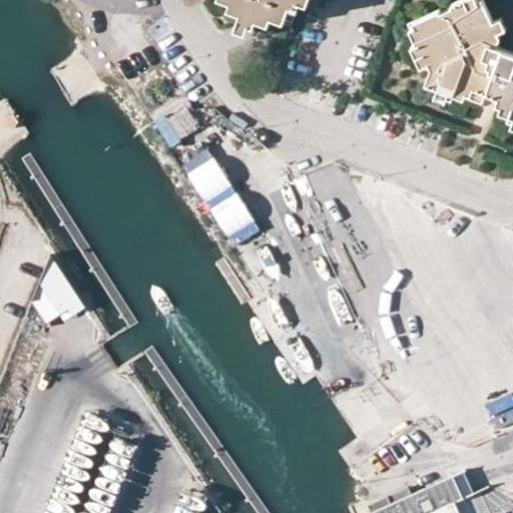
[(223,0),(229,2),(242,6),(239,14),(249,17),(247,24),(252,26),(254,18),(258,12),(270,17),(290,24),(299,0),(298,0),(223,0)]
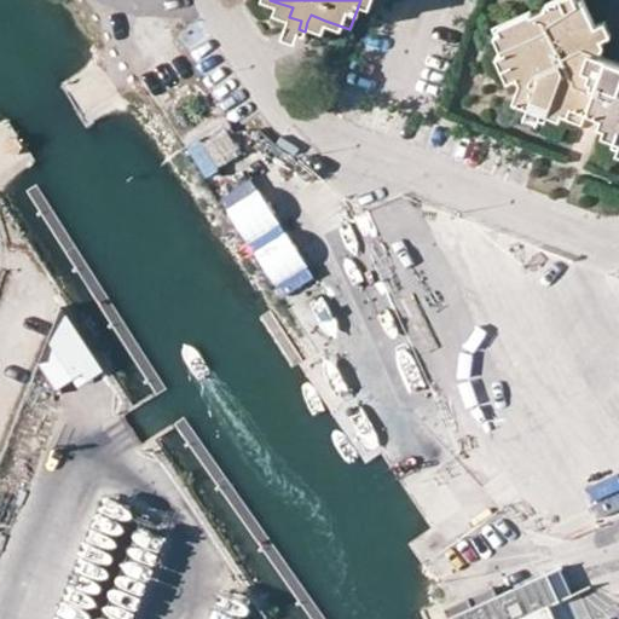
[(528,11),(491,28),(502,52),(513,76),(519,87),(514,99),(526,104),(522,116),(542,123),(547,111),(579,123),(585,110),(601,116),(596,129),(615,138),(612,148),(618,150),(618,62),(599,53),(600,42),(597,38),(593,25),(580,0),(553,0),(544,4),(545,7),(530,15),(528,11)]
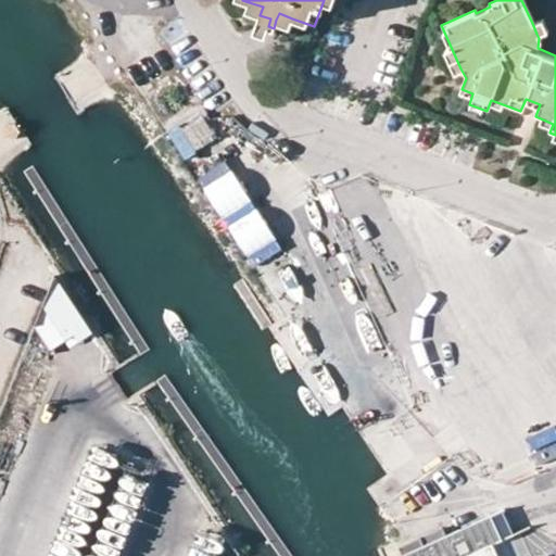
[(263,7),(249,2),(245,10),(260,15),(263,7)]
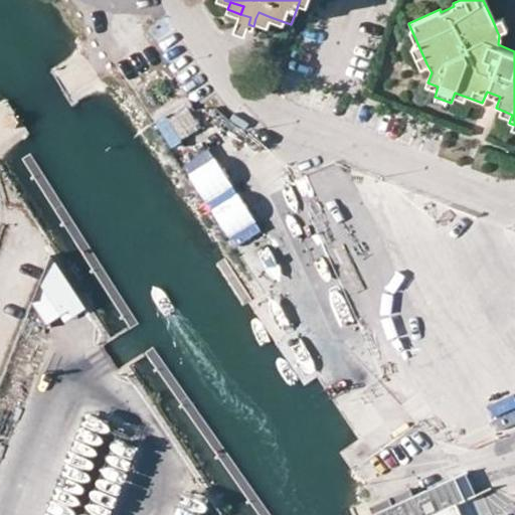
[(271,17),(259,12),(255,18),(268,23),(271,17)]
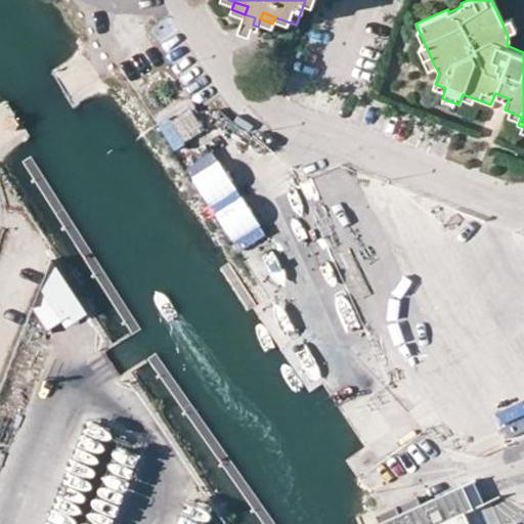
[(245,14),(239,30),(250,33),(253,25),(255,17),(245,14)]
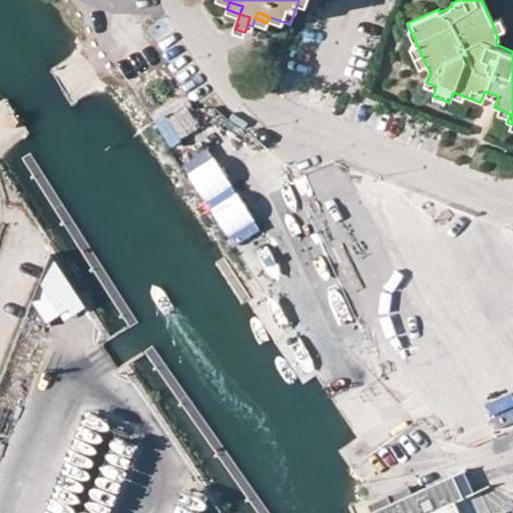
[(402,309),(346,165),(275,193),(331,337),(402,309)]
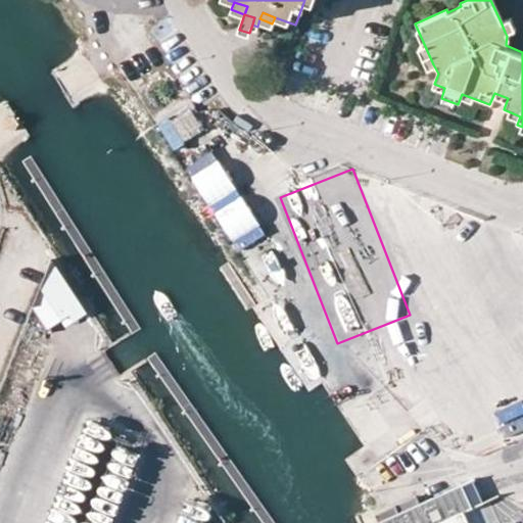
[(43,286),(64,319),(77,311),(55,278),(43,286)]
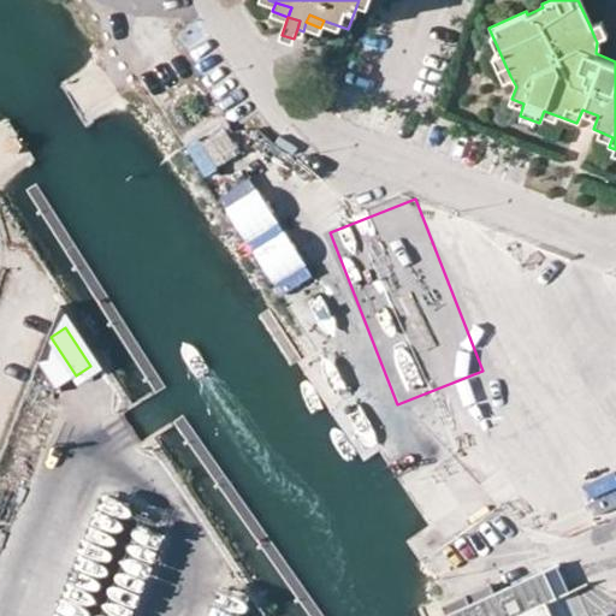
[(572,590),(560,563),(545,570),(556,597),(572,590)]
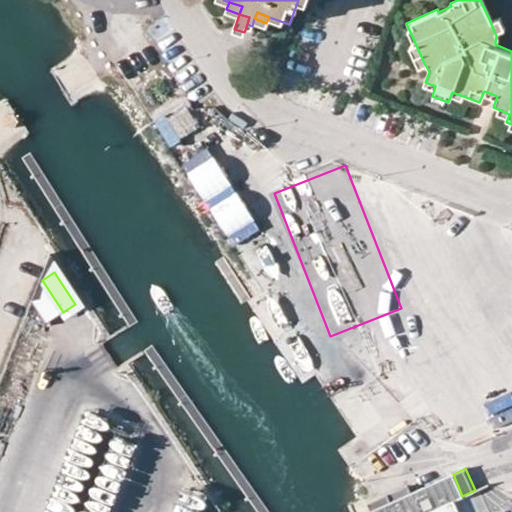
[(459,511),(454,500),(462,496),(453,474),(411,493),(408,485),(392,492),(395,501),(391,503),(387,494),(367,503),(370,511),(459,511)]
